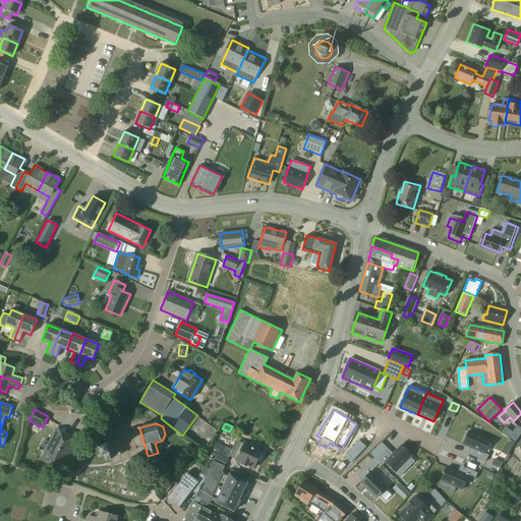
[(520,427),(517,425),(513,431),(509,437),(515,442),(520,433),(520,427)]
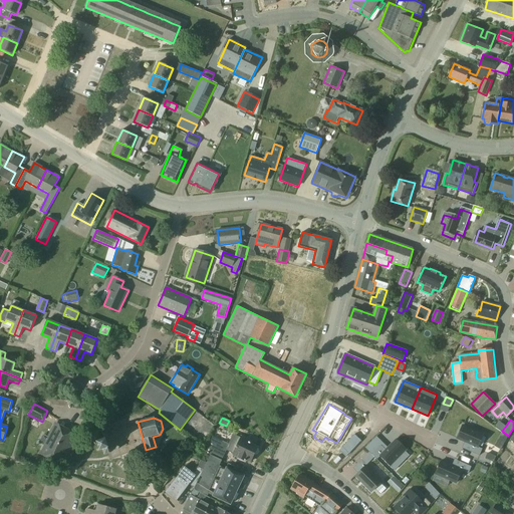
[(81,431),(72,426),(68,434),(54,426),(40,454),(62,466),(65,460),(69,462),(75,451),(72,449),(81,431)]
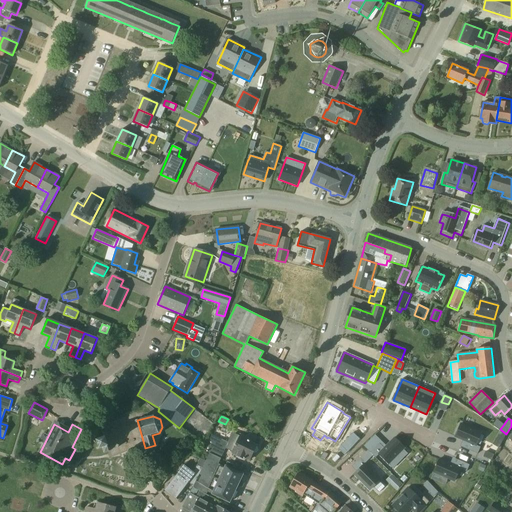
[(461,424),(455,437),(463,440),(465,441),(462,447),(478,454),(481,447),(476,445),(482,433),(461,424)]
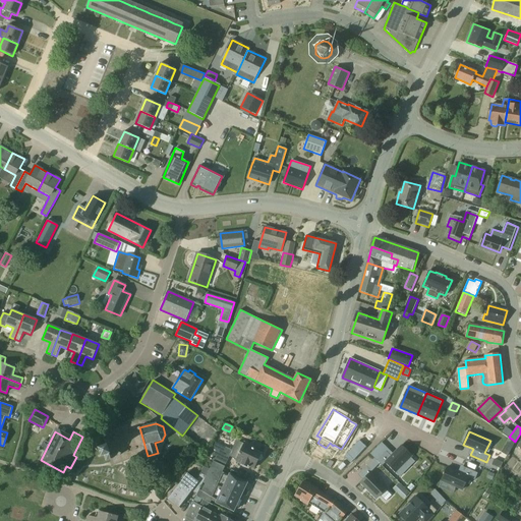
[(509,439),(505,446),(511,450),(515,443),(509,439)]
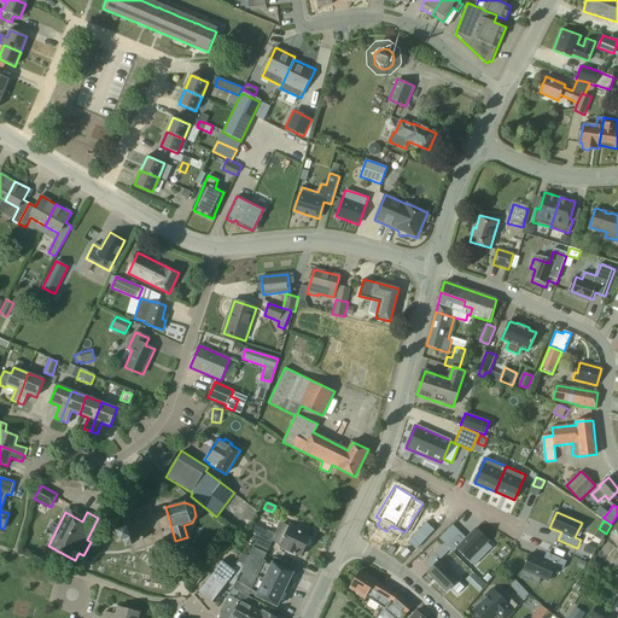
[(426,523),(420,530),(429,537),(435,531),(426,523)]
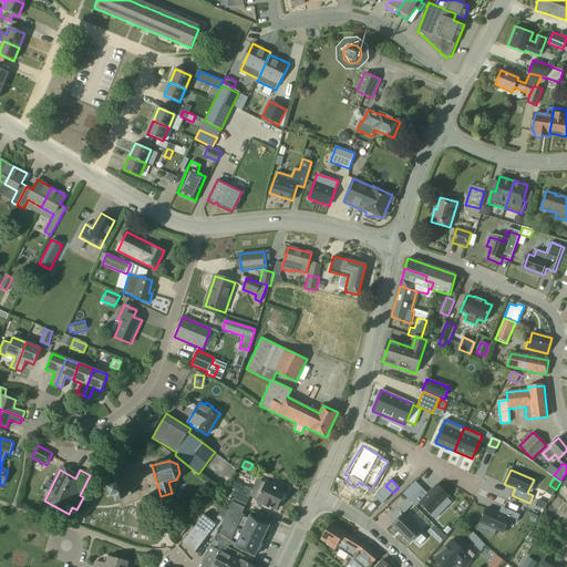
[(225,498),(233,502),(245,508),(250,496),(255,498),(254,500),(256,501),(256,502),(263,505),(263,506),(264,508),(267,509),(269,509),(270,506),(277,509),(281,502),(282,502),(284,502),(285,502),(286,501),(287,500),(287,498),(287,497),(287,496),(286,495),(285,494),(276,490),(277,486),(266,481),(265,484),(257,481),(253,490),(234,481),(225,498)]
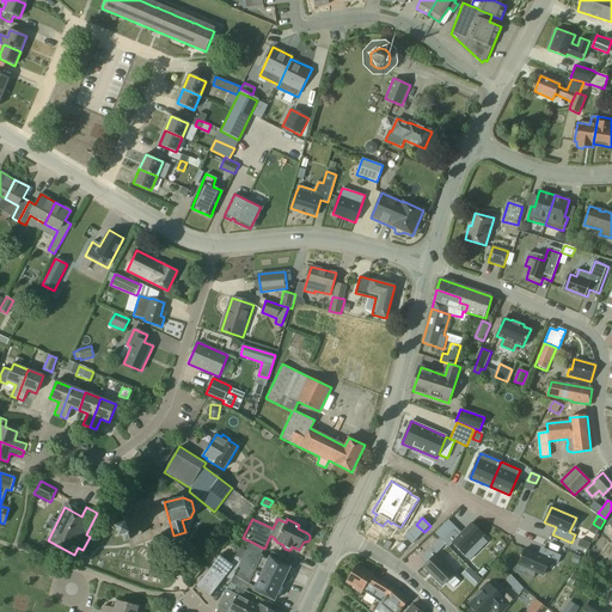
[(130,533),(127,521),(115,526),(118,537),(122,536),(124,542),(132,539),(129,533),(130,533)]
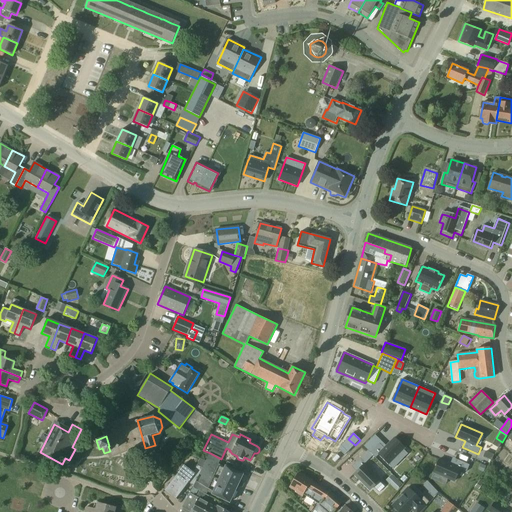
[(121,438),(108,441),(111,454),(124,452),(121,438)]
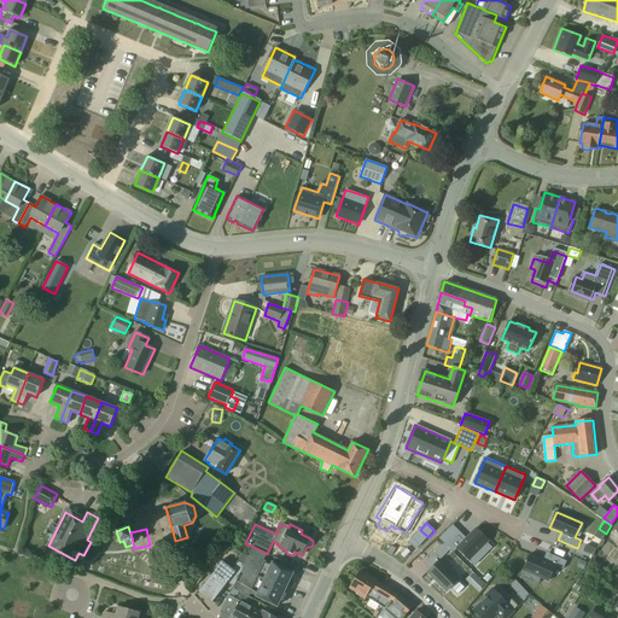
[(458,535),(447,546),(454,553),(458,548),(470,560),(481,549),(485,554),(491,548),(487,543),(489,541),(479,532),(476,529),(464,541),(458,535)]
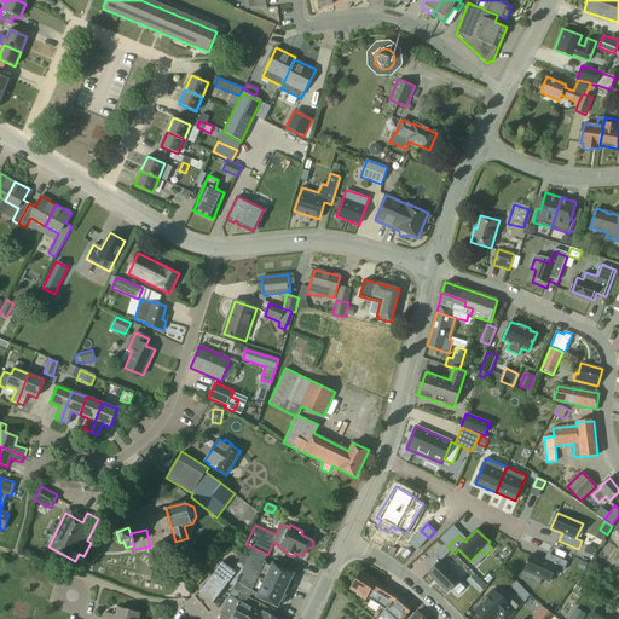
[(426,543),(429,538),(421,531),(417,536),(426,543)]
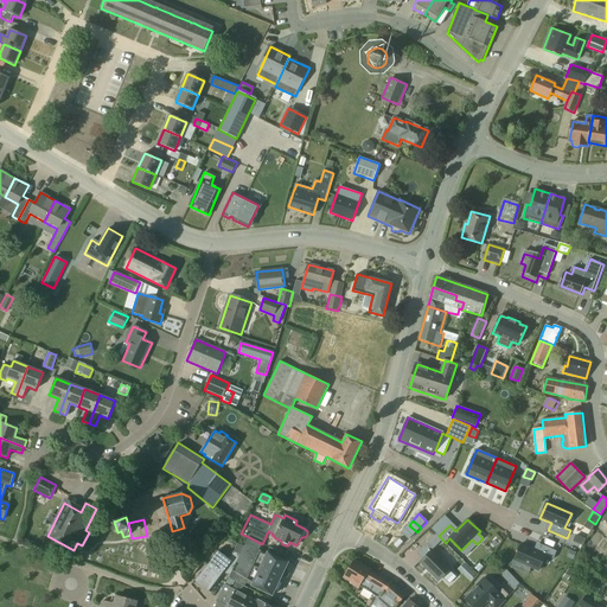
[(404,530),(413,537),(417,532),(409,525),(404,530)]
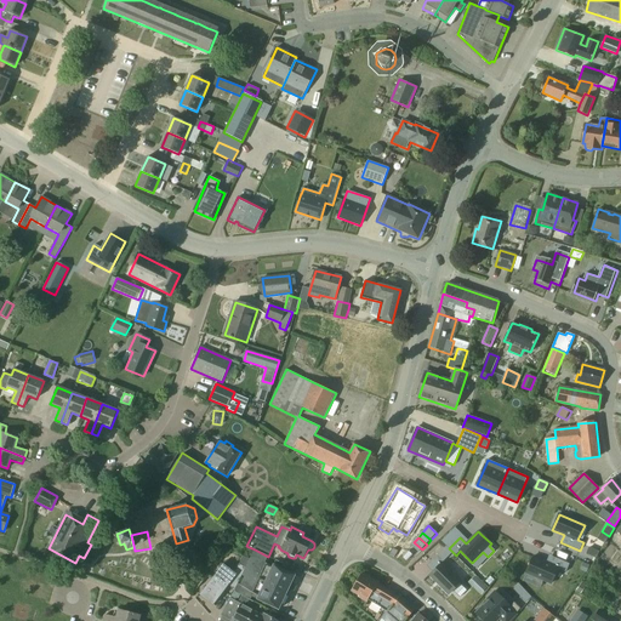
[(446,546),(438,554),(444,560),(453,552),(446,546)]
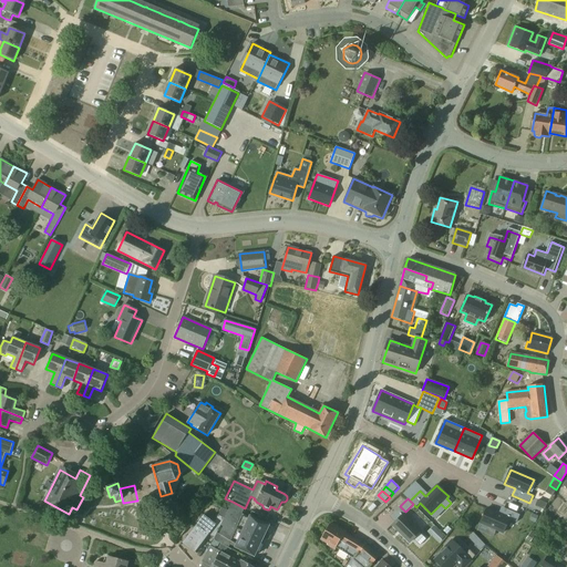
[(536,505),(545,509),(547,504),(538,500),(536,505)]
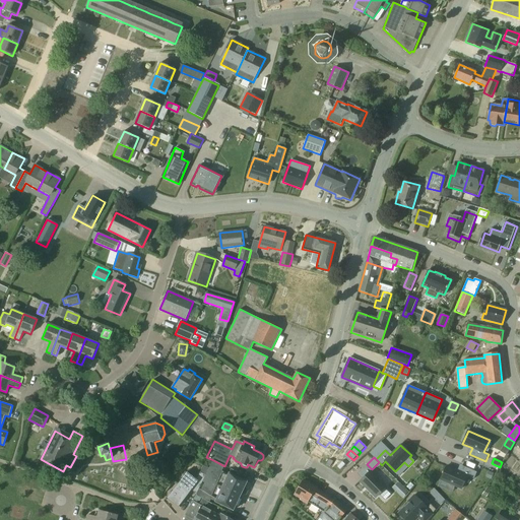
[(212,460),(202,481),(204,482),(201,490),(199,489),(197,494),(196,495),(209,503),(210,500),(234,511),(247,481),(230,473),(229,474),(221,471),(224,466),(212,460)]
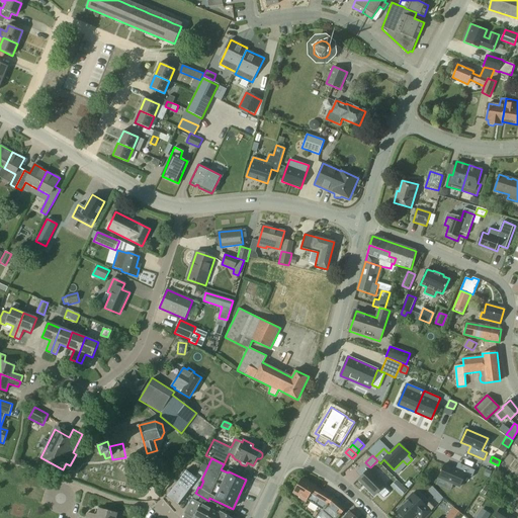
[(444,464),(438,478),(459,487),(465,475),(472,478),(476,470),(460,464),(457,470),(455,469),(444,464)]
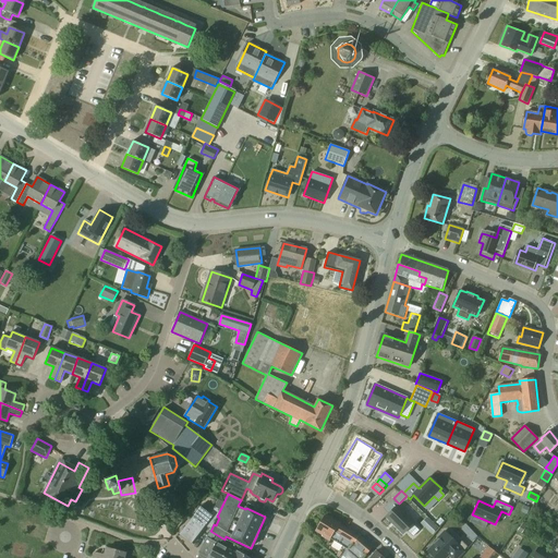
[(389,513),(386,517),(403,534),(407,531),(413,537),(420,531),(413,524),(414,523),(397,506),(389,513)]
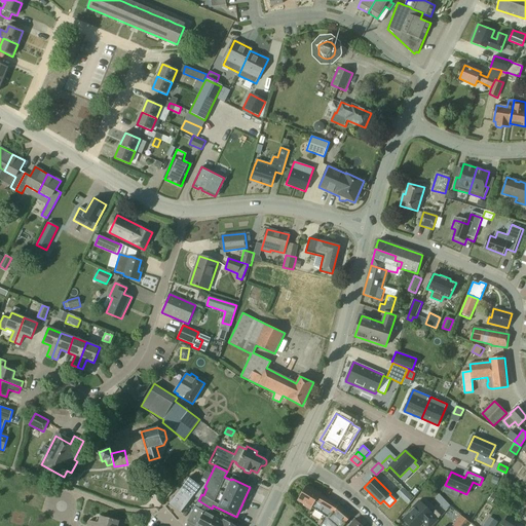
[(191,499),(194,495),(200,488),(203,490),(204,487),(208,481),(202,478),(199,485),(189,478),(180,490),(191,499)]
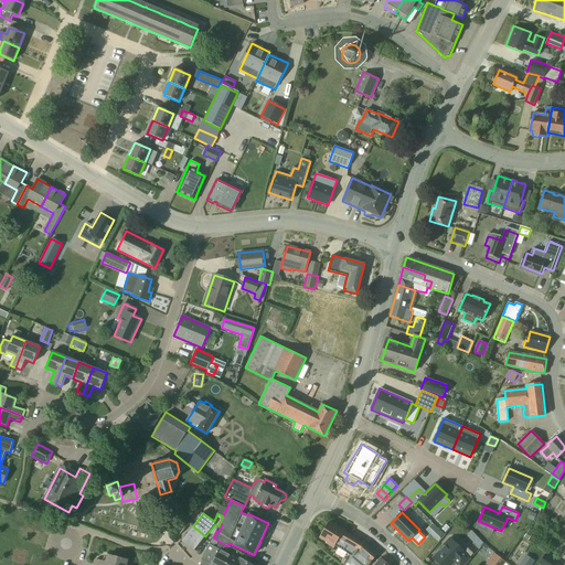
[(320,539),(327,542),(326,543),(333,548),(336,546),(352,557),(364,543),(330,522),(320,537),(320,539)]
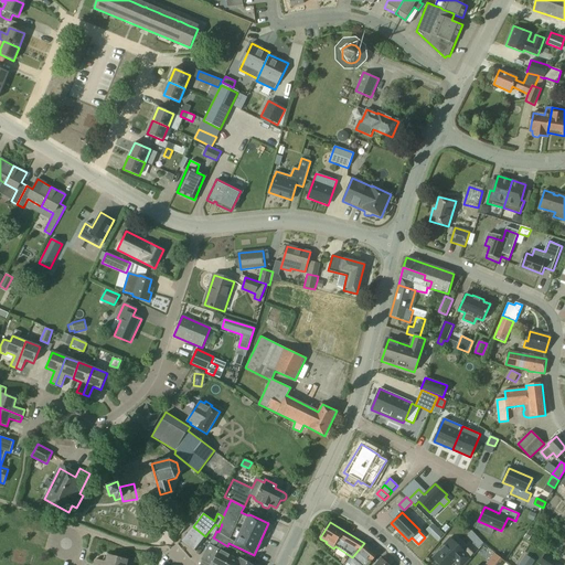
[(214,536),(216,531),(219,526),(215,524),(209,532),(214,536)]
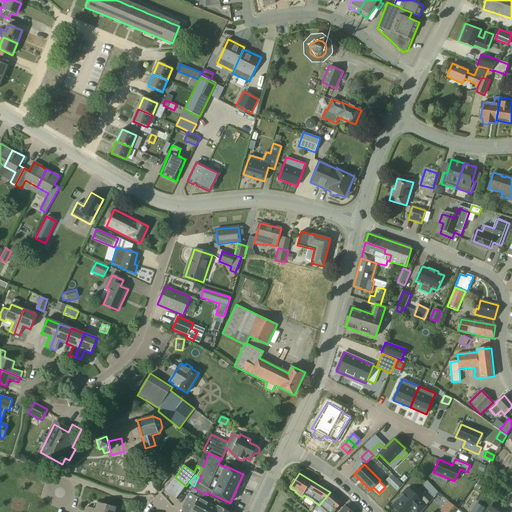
[(176,499),(186,486),(175,477),(164,491),(176,499)]
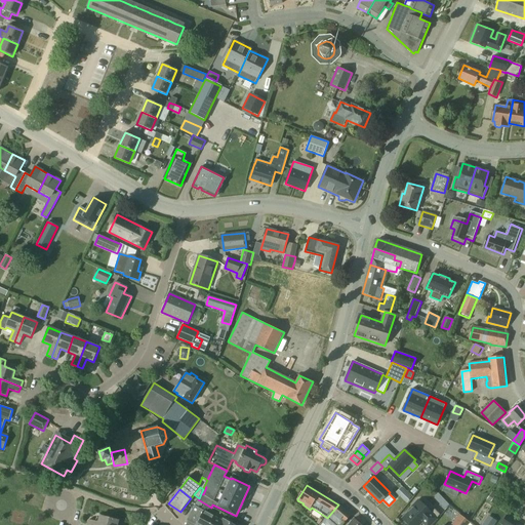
[(407,492),(402,497),(406,502),(411,497),(407,492)]
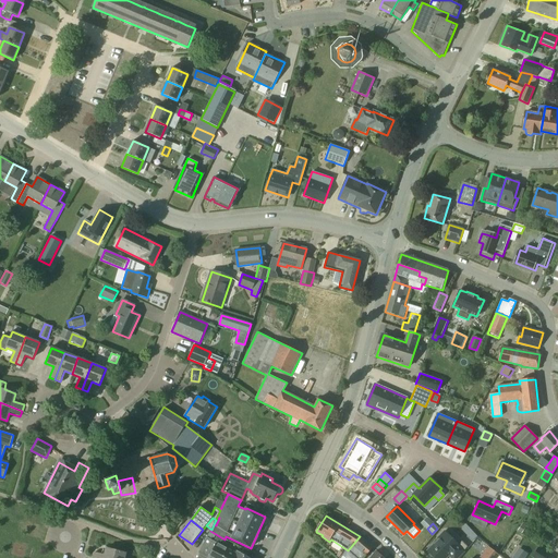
[(523,525),(518,534),(521,536),(528,529),(523,525)]
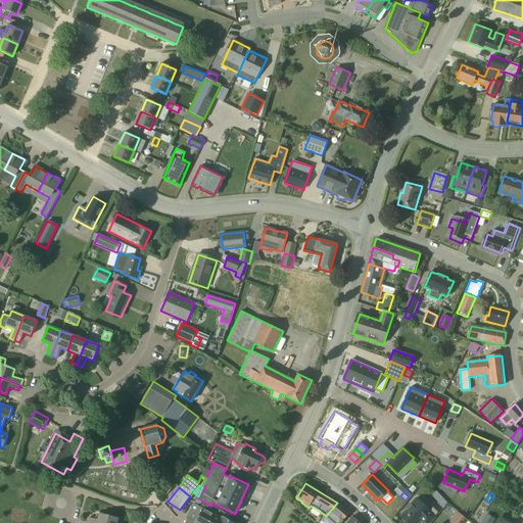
[(431,510),(419,497),(412,504),(414,505),(401,515),(409,522),(413,522),(418,519),(421,520),(422,519),(424,522),(428,522),(439,512),(434,507),(431,510)]
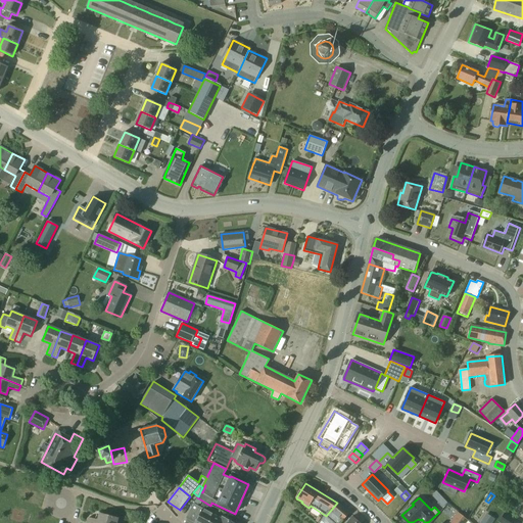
[(326,516),(319,522),(341,522),(349,514),(337,503),(326,516)]
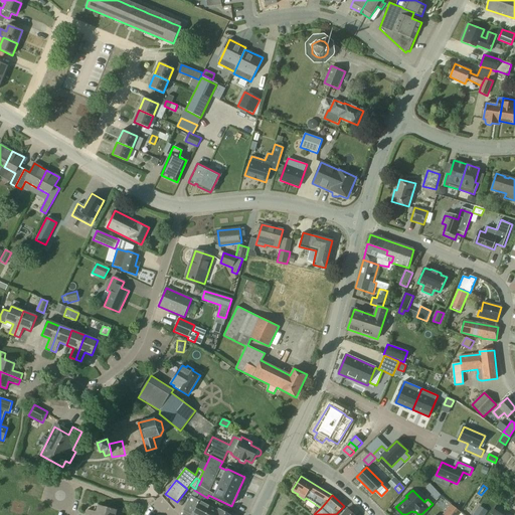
[(191,496),(188,502),(196,506),(196,507),(210,514),(228,514),(219,510),(218,511),(191,496)]
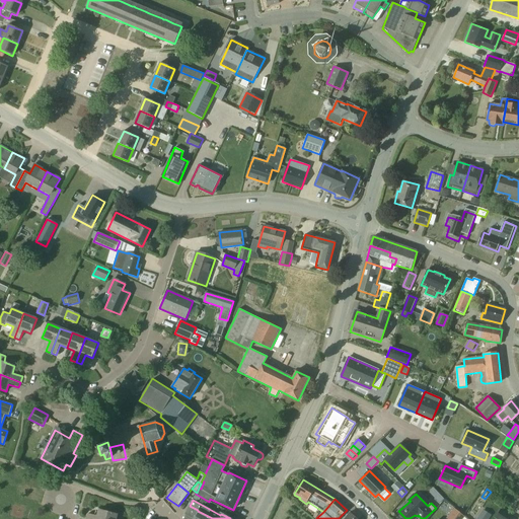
[(212,518),(198,511),(198,510),(190,506),(184,515),(192,518),(212,518)]
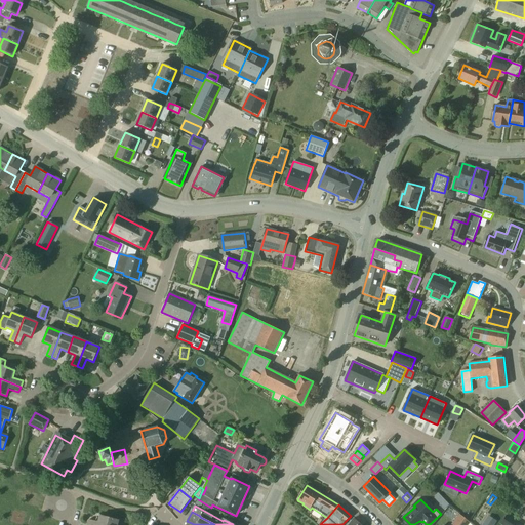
[(468,524),(470,523),(459,515),(450,524),(468,524)]
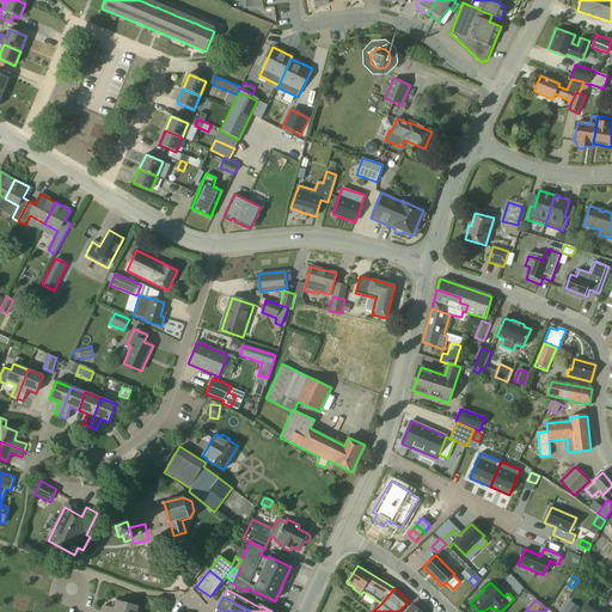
[(136,611),(139,607),(116,601),(115,609),(104,606),(102,611),(136,611)]
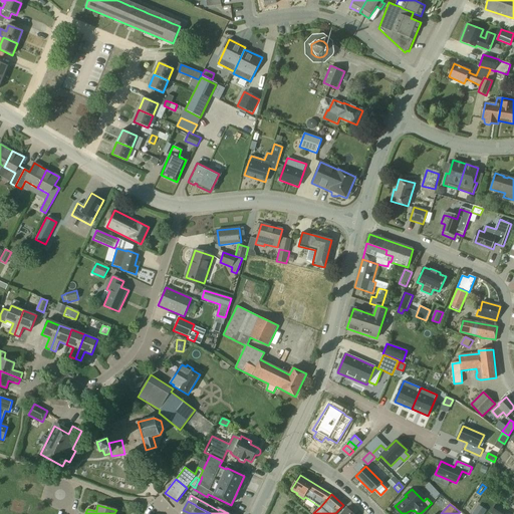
[(509,513),(496,505),(491,513),(492,513),(509,513)]
